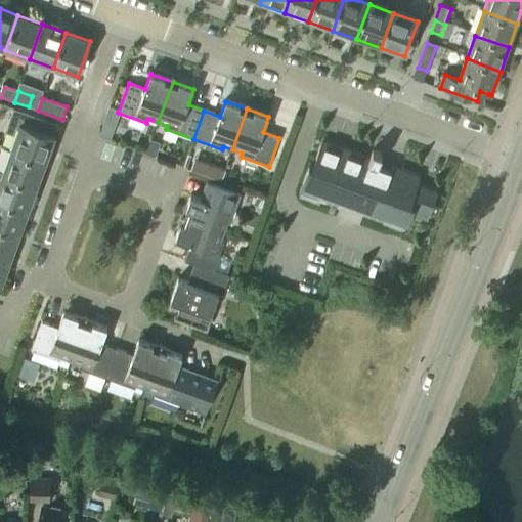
[(111,142),(121,114),(118,113),(111,110),(100,138),(111,142)]
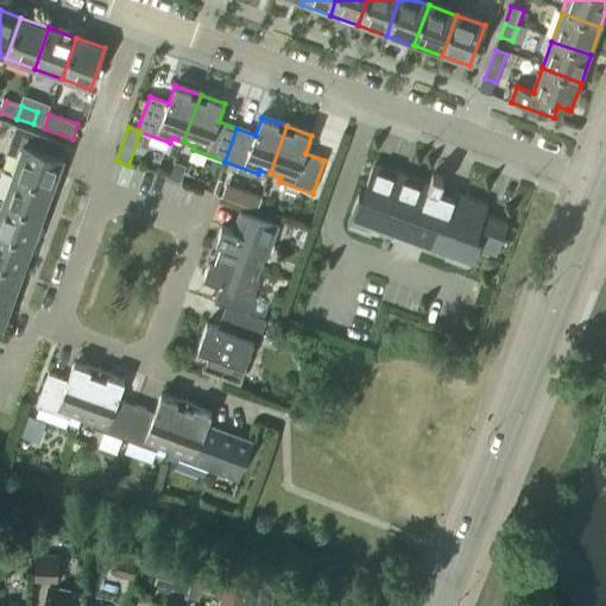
[(16,128),(6,156),(20,161),(14,176),(55,190),(64,163),(43,155),(49,140),(16,128)]
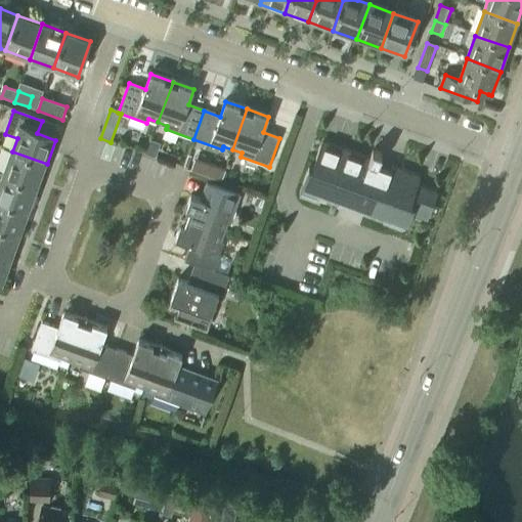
[(320,190),(356,204),(373,160),(372,160),(323,141),(314,168),(310,166),(301,192),(302,192),(302,191),(318,198),(320,190)]
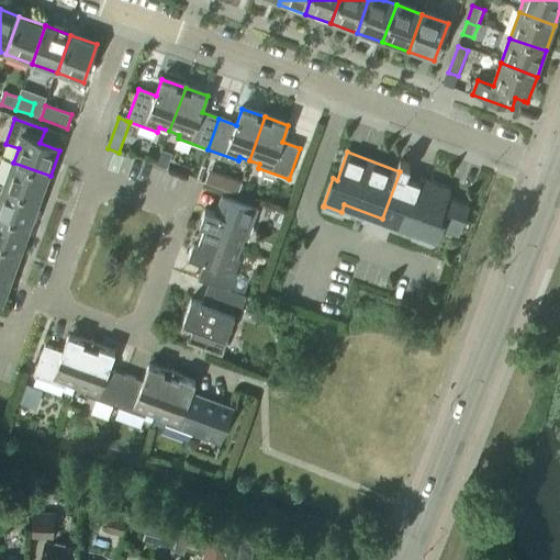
[(158,168),(168,171),(174,156),(164,153),(158,168)]
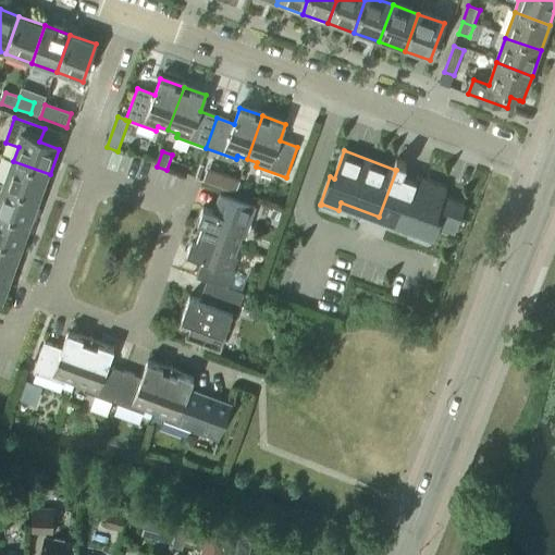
[(396,170),(379,217),(416,231),(415,235),(432,242),(439,226),(456,233),(466,205),(445,196),(447,189),(418,179),(417,182),(403,176),(408,163),(398,160),(395,170),(396,170)]
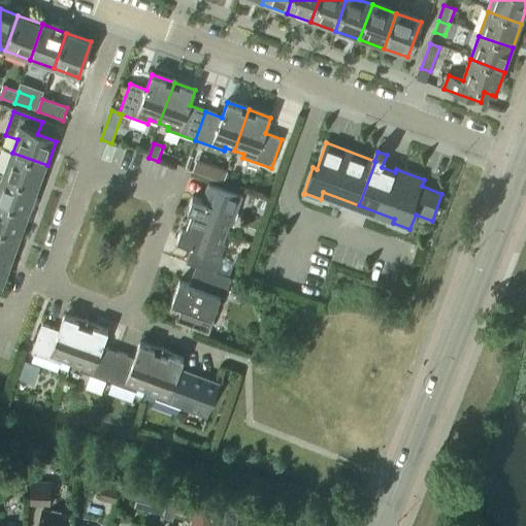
[(12,153),(3,176),(38,190),(47,165),(12,153)]
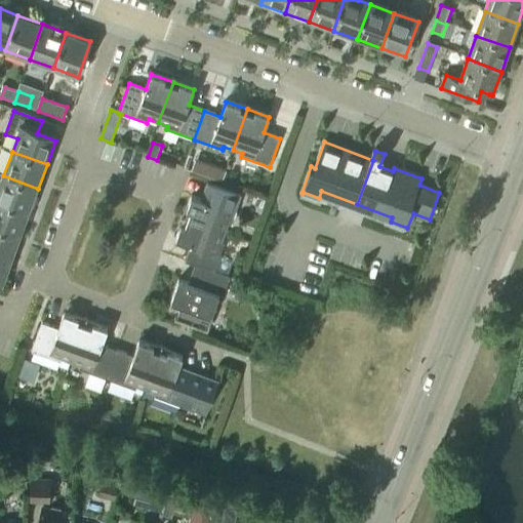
[(212,178),(220,182),(225,171),(216,168),(212,178)]
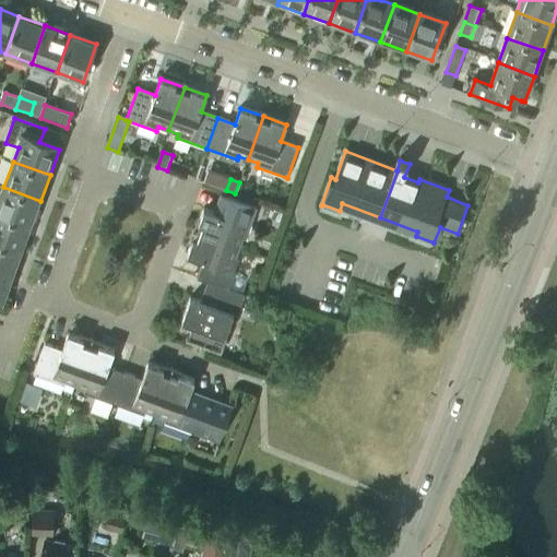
[(0,185),(0,214),(32,226),(40,201),(3,187),(0,185)]
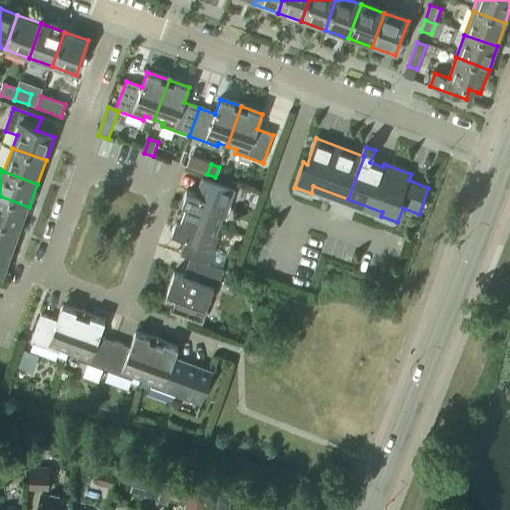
[(179,213),(219,228),(222,220),(225,221),(236,193),(208,182),(202,198),(187,193),(179,213)]
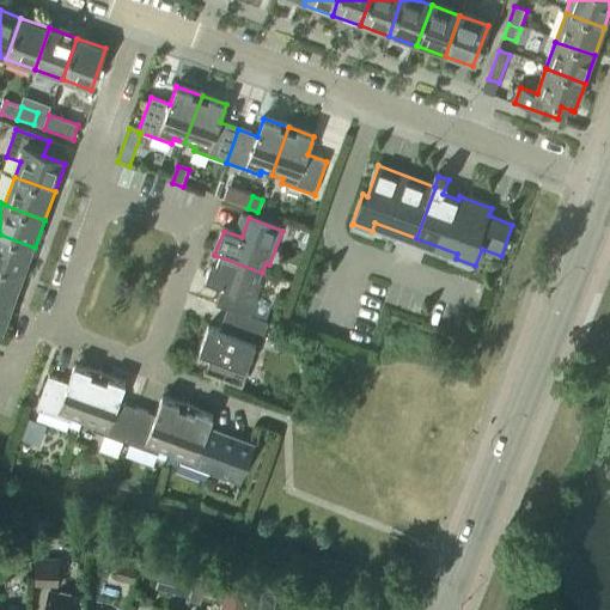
[(0,235),(0,266),(24,275),(35,248),(0,235)]
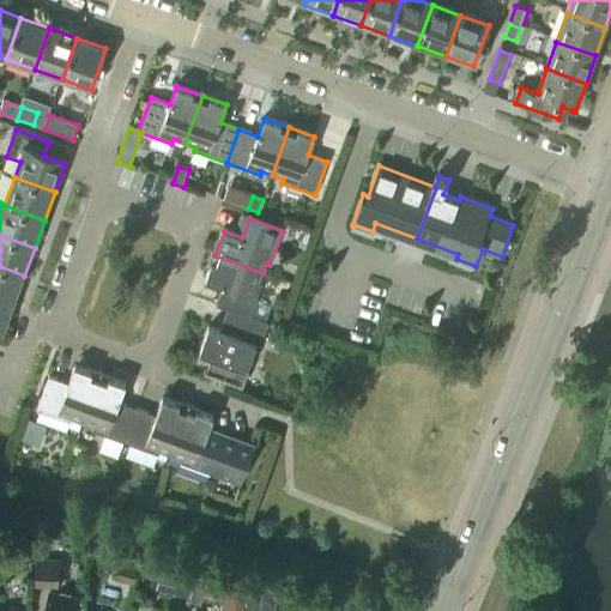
[(258,285),(262,273),(215,255),(205,282),(223,289),(216,308),(227,312),(249,320),(249,319),(262,286),(258,285)]
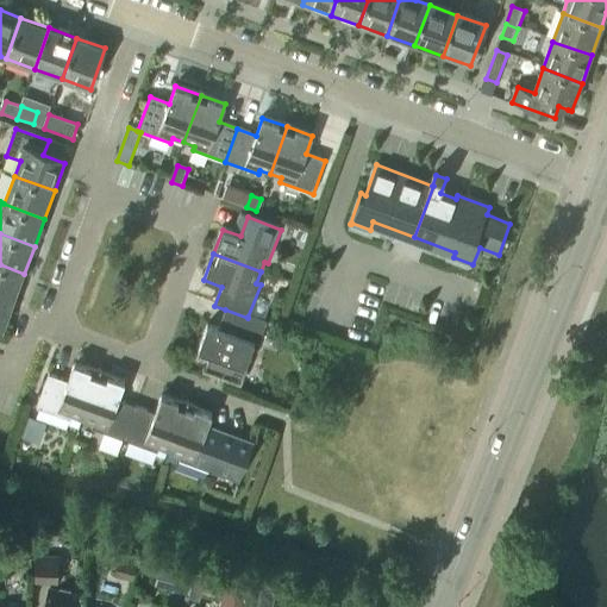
[(0,264),(0,296),(14,302),(24,274),(0,264)]
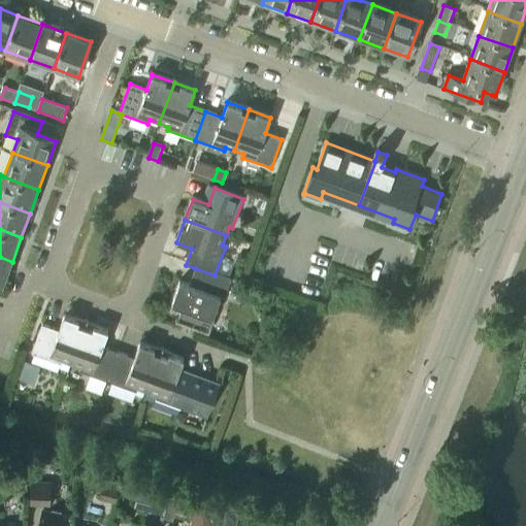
[(0,284),(3,286),(12,262),(0,257),(0,284)]
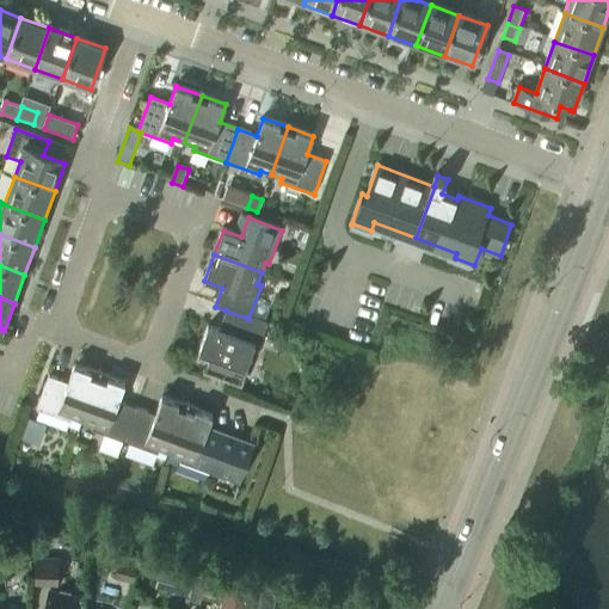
[(268,325),(248,318),(248,319),(226,311),(219,332),(207,327),(197,354),(208,357),(202,373),(240,387),(246,370),(245,370),(248,360),(253,361),(268,325)]
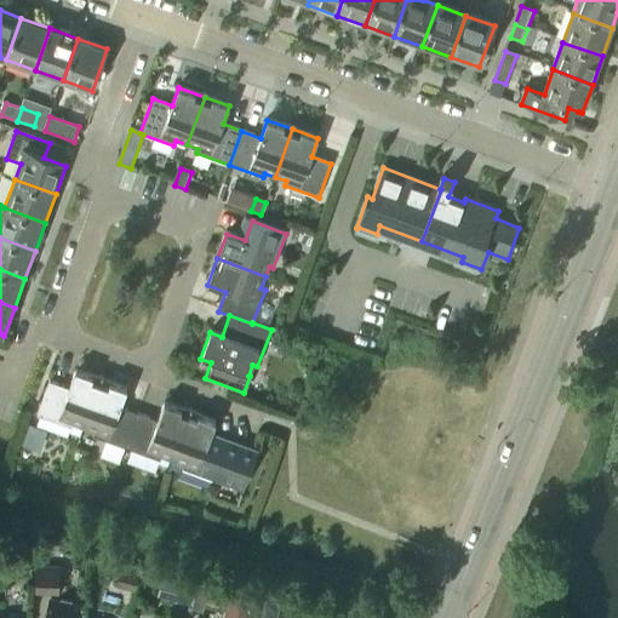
[(84,430),(101,382),(75,372),(69,390),(49,383),(36,418),(70,430),(72,425),(84,430)]
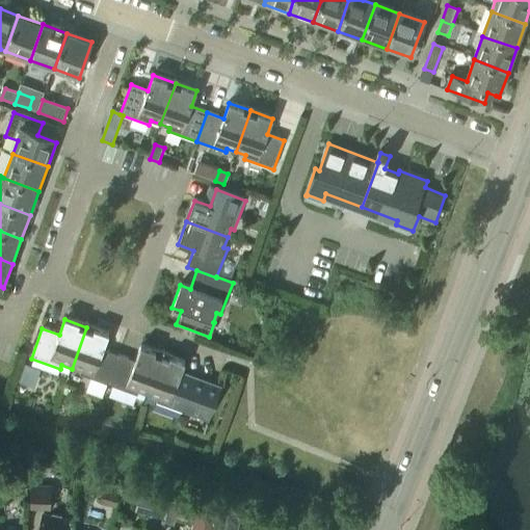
[(108,387),(120,358),(103,351),(108,336),(86,327),(72,369),(81,372),(80,376),(108,387)]
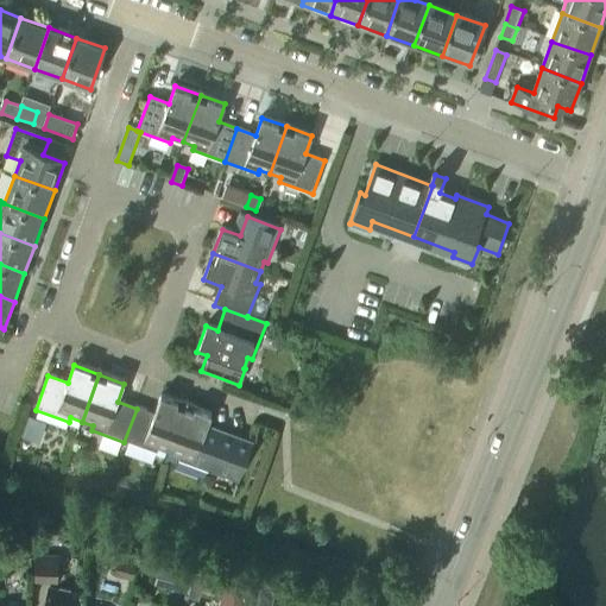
[(170,454),(187,406),(162,397),(155,415),(137,409),(124,442),(157,454),(158,449),(170,454)]
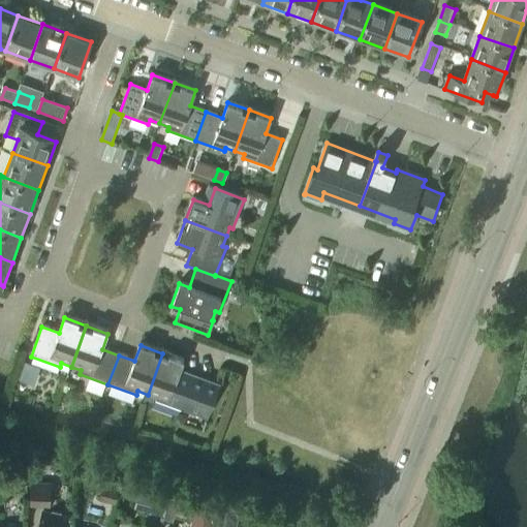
[(162,353),(148,395),(156,398),(155,402),(208,421),(218,392),(178,377),(184,362),(162,353)]
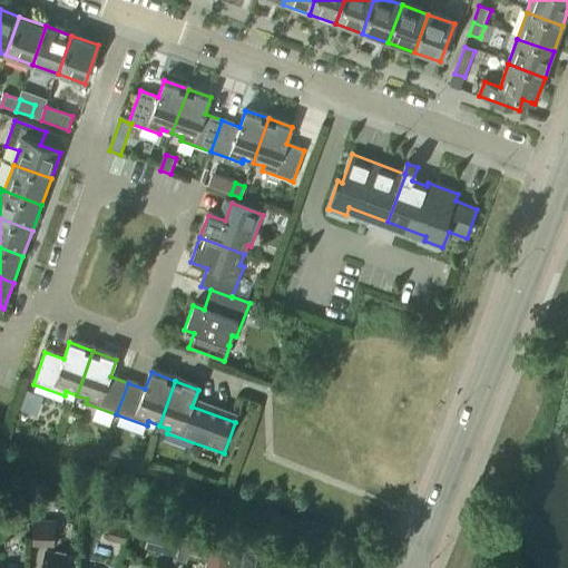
[(108,540),(126,545),(130,527),(113,522),(108,540)]
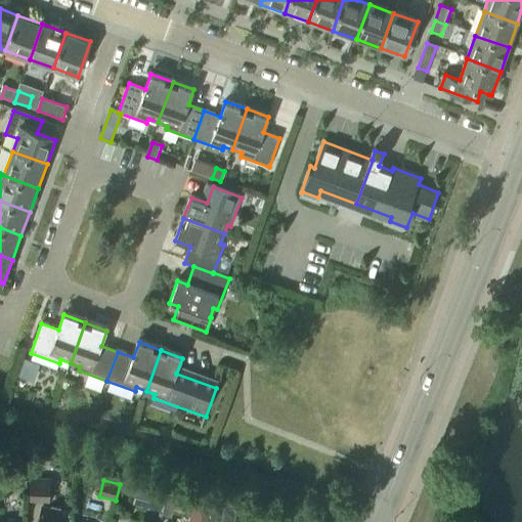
[(58,521),(60,512),(47,509),(48,504),(49,504),(50,483),(30,481),(29,503),(42,503),(37,521),(58,521)]
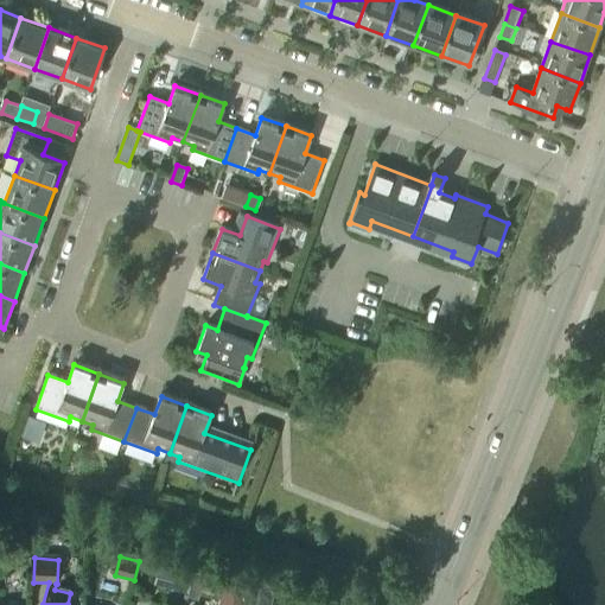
[(159,564),(153,585),(169,588),(190,593),(196,572),(174,567),(159,564)]
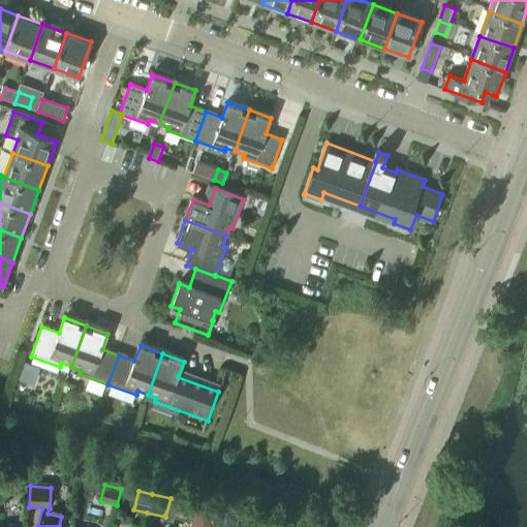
[(165,517),(164,521),(175,524),(177,514),(194,519),(197,505),(171,498),(165,517)]
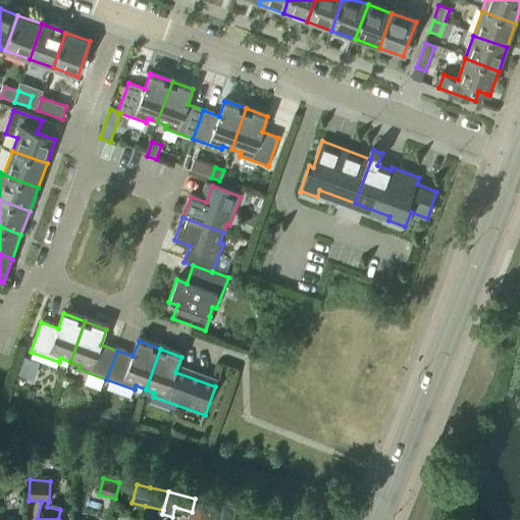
[(192,512),(189,519),(212,519),(215,505),(195,499),(192,512)]
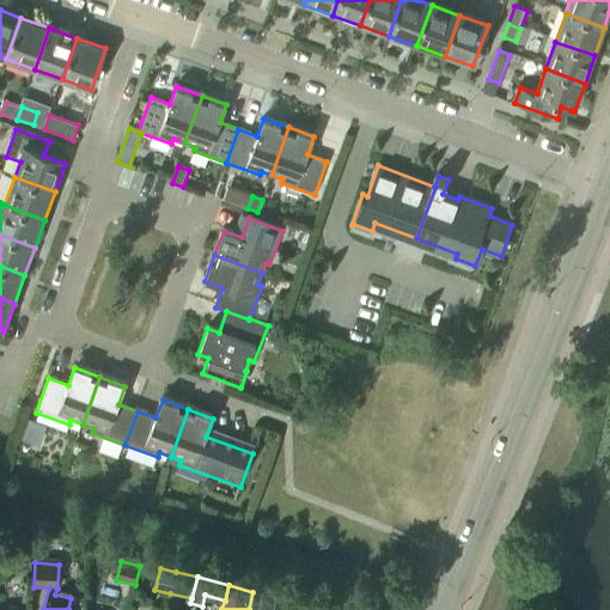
[(252,592),(249,609),(276,609),(280,596),(254,590),(252,592)]
